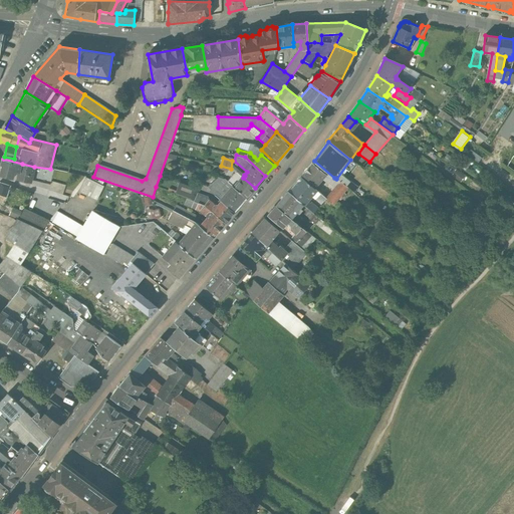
[(22,164),(3,159),(3,162),(4,167),(1,175),(13,178),(15,171),(19,173),(22,164)]
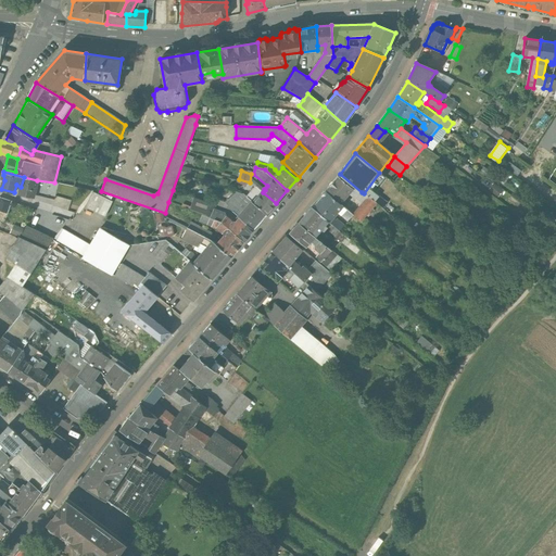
[(352,189),(338,177),(325,191),(340,204),(352,189)]
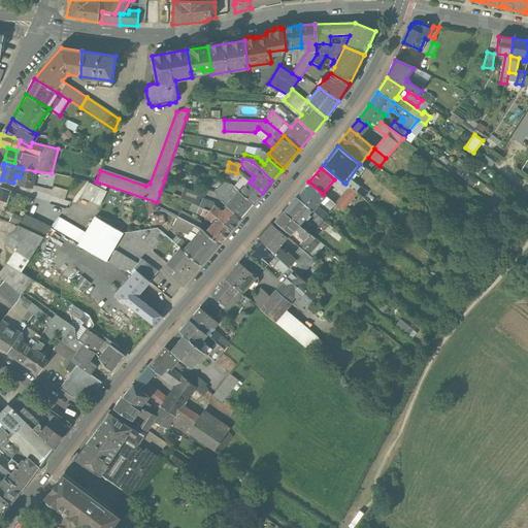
[(250,183),(242,176),(233,188),(253,204),(262,193),(250,183)]
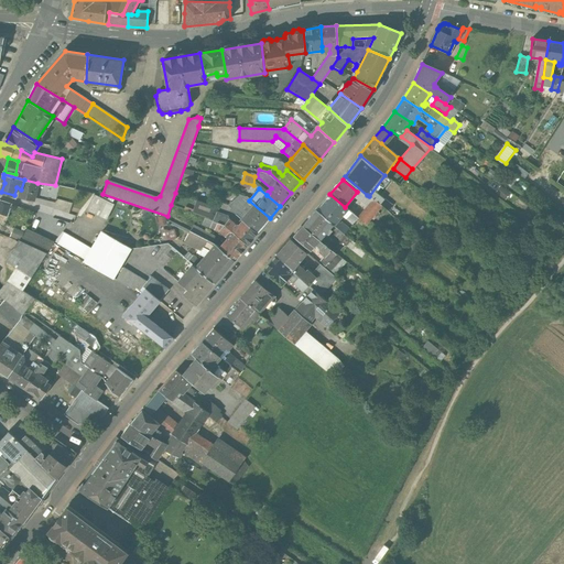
[(96,194),(88,209),(108,219),(116,203),(96,194)]
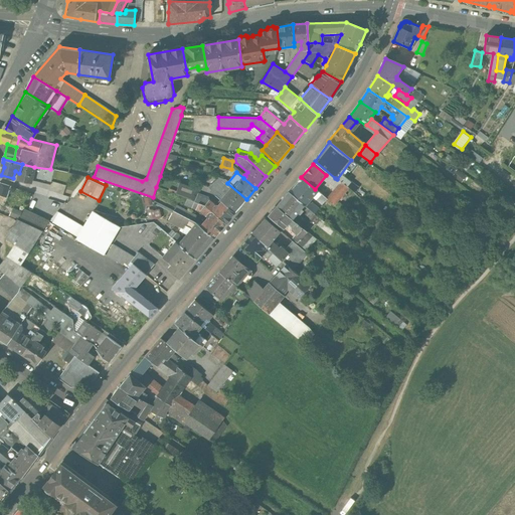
[(315,189),(301,177),(289,192),(304,205),(305,206),(308,203),(313,197),(317,191),(315,189)]
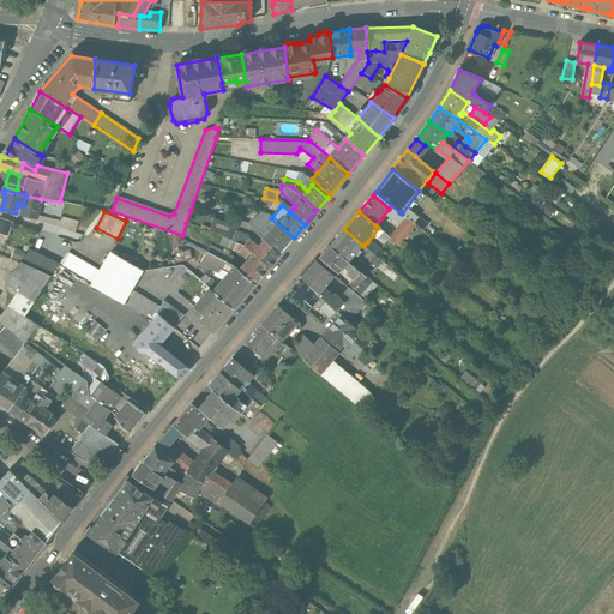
[(401,224),(390,238),(401,247),(417,259),(420,256),(413,250),(414,248),(402,241),(405,236),(408,239),(413,233),(410,230),(415,224),(411,221),(402,214),(399,212),(393,220),(401,224)]
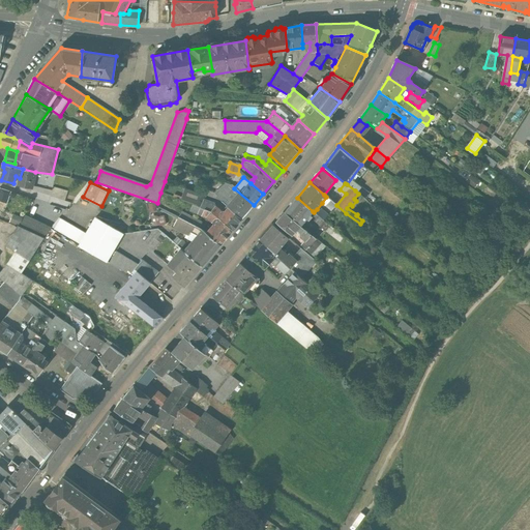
[(234,188),(230,185),(228,184),(214,198),(218,200),(228,207),(241,219),(254,205),(234,188)]
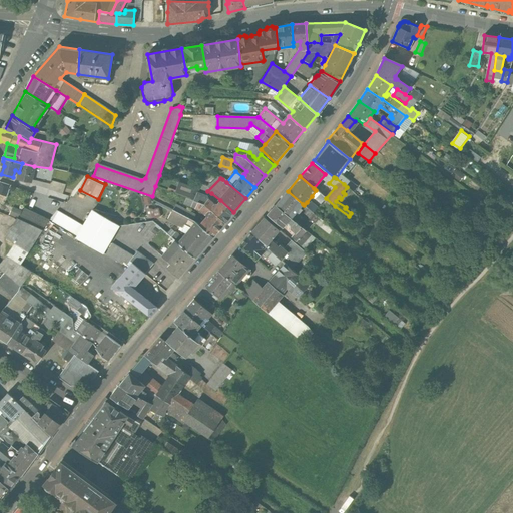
[(357,187),(347,180),(344,184),(347,187),(353,192),(357,187)]
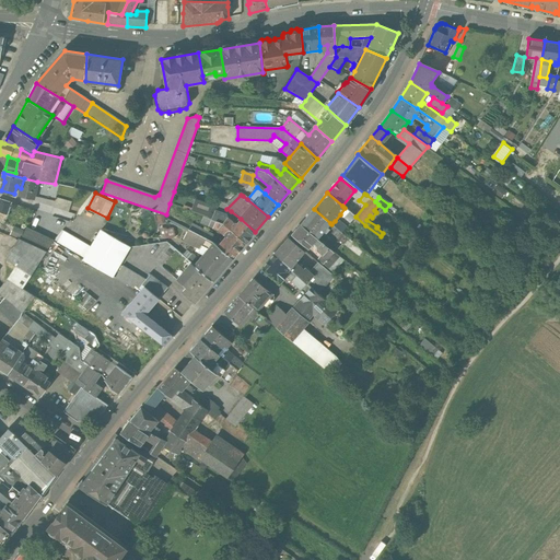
[(12,202),(0,198),(0,212),(8,216),(12,202)]
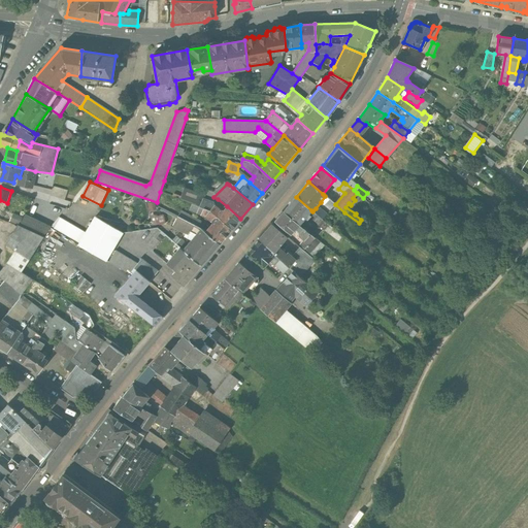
[(204,194),(185,188),(180,200),(192,204),(199,206),(207,209),(209,210),(213,205),(212,202),(203,199),(204,194)]
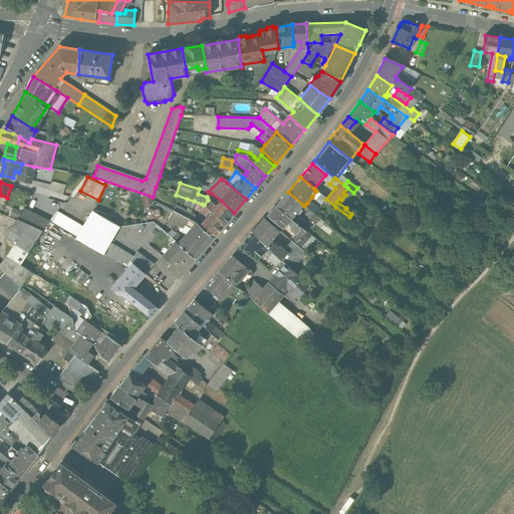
[(326,199),(316,191),(312,197),(321,205),(326,199)]
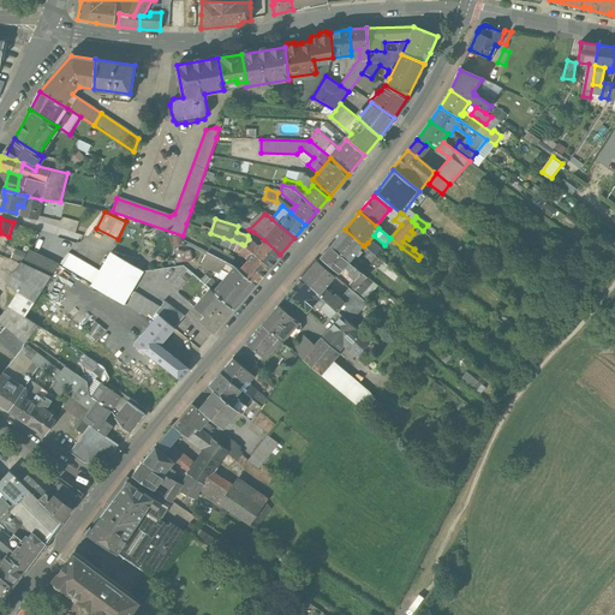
[(345,230),(339,236),(330,246),(348,262),(353,256),(357,258),(362,252),(359,250),(363,245),(345,230)]
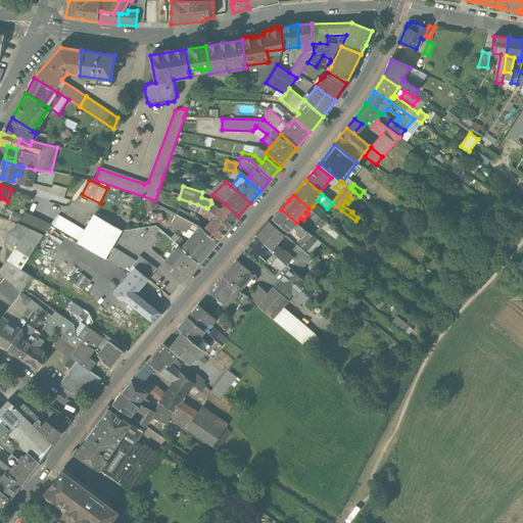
[(197,204),(190,202),(188,208),(195,211),(197,204)]
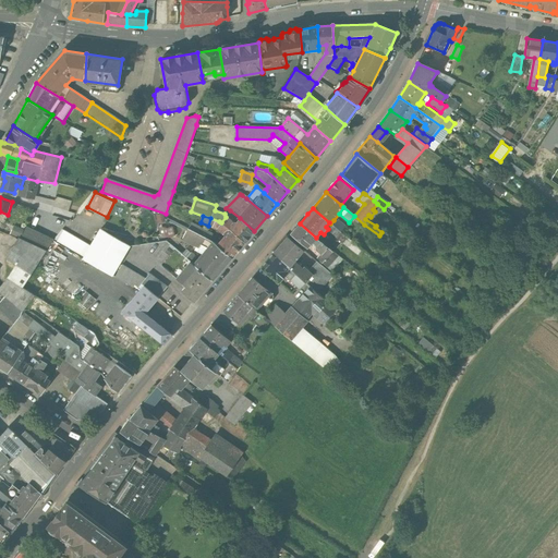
[(240,218),(235,222),(232,222),(226,217),(221,222),(244,242),(254,231),(240,218)]
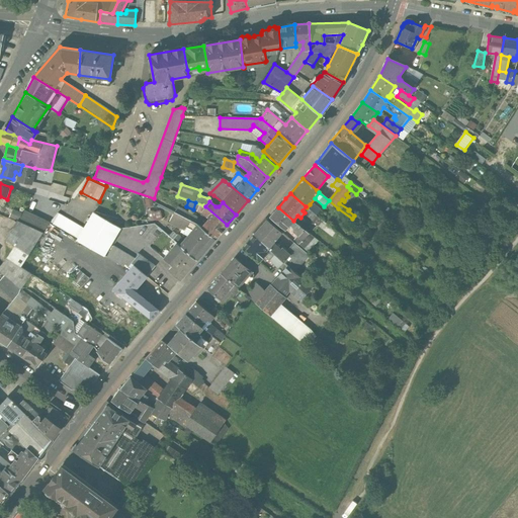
[(205,206),(203,205),(195,202),(193,209),(200,212),(207,217),(208,218),(207,220),(201,228),(214,239),(227,225),(205,206)]
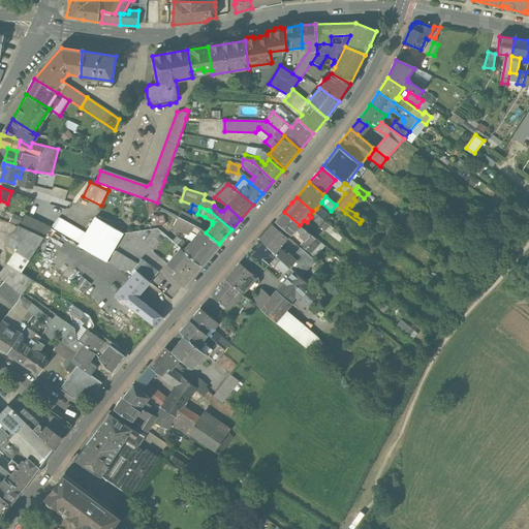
[(327,215),(319,209),(318,210),(316,209),(313,212),(317,216),(322,220),(327,215)]
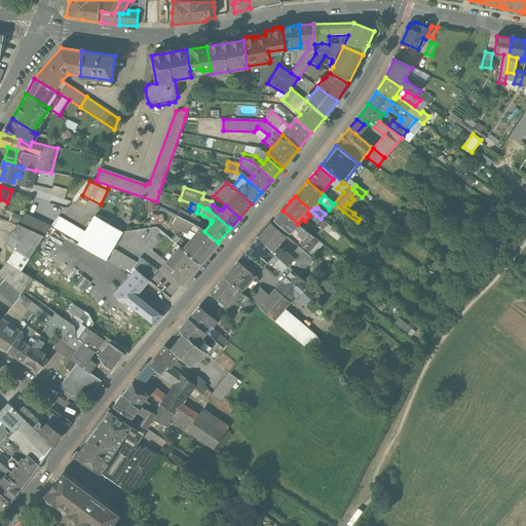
[(200,222),(180,211),(178,216),(197,226),(200,222)]
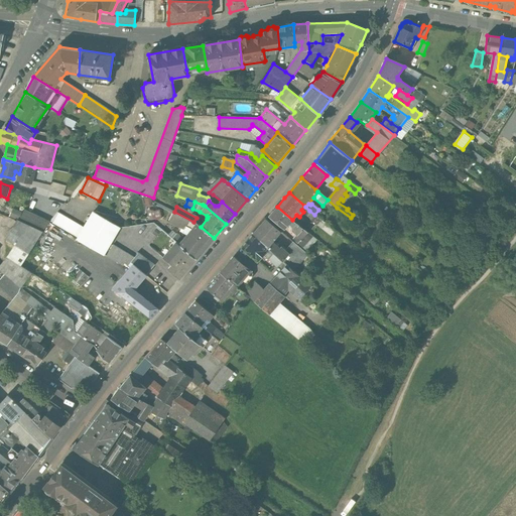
[(297,235),(293,239),(303,248),(308,243),(307,242),(312,236),(303,228),(302,229),(292,220),(277,207),(269,216),(284,229),(289,224),(292,227),(292,231),(297,235)]
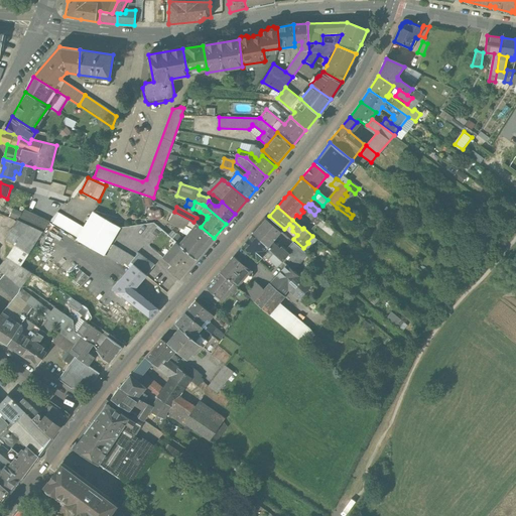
[(314,215),(309,211),(305,215),(310,219),(310,220),(316,225),(320,220),(314,215)]
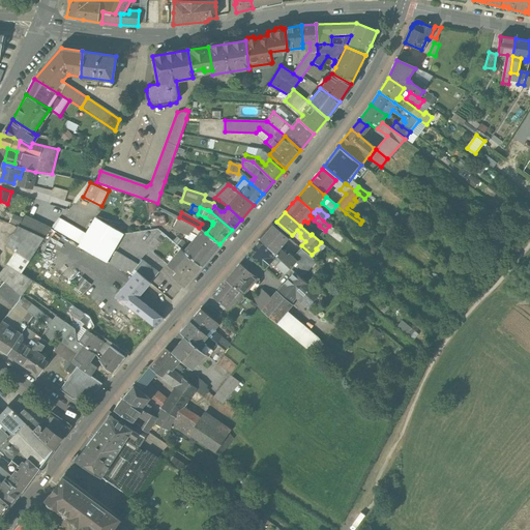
[(199,228),(179,217),(175,226),(189,234),(190,233),(196,236),(202,229),(199,228)]
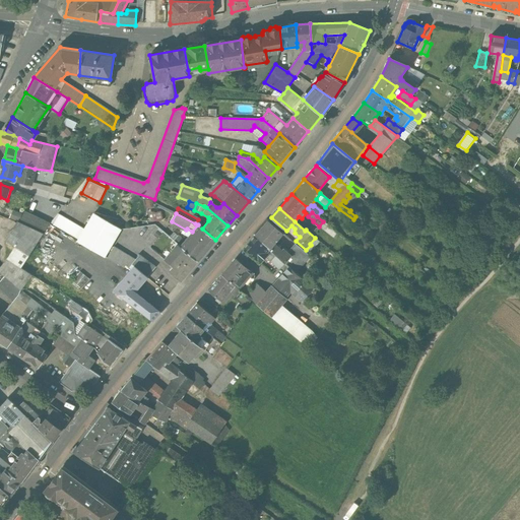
[(59,214),(54,224),(78,239),(84,230),(59,214)]
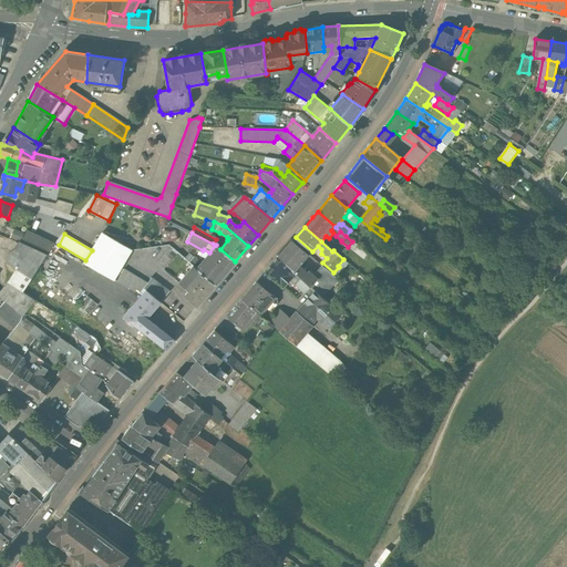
[(132,250),(102,234),(92,250),(85,260),(84,263),(114,280),(132,250)]
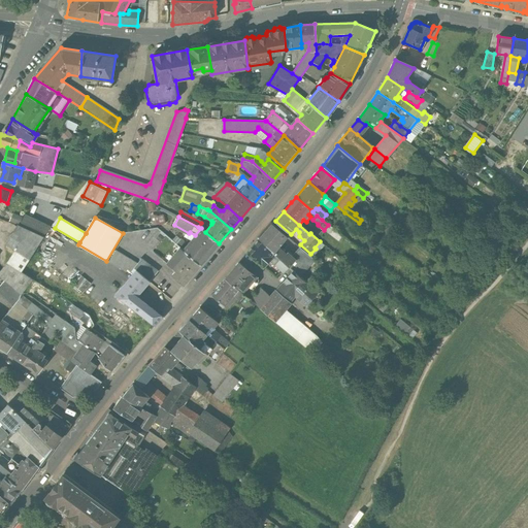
[(287,237),(272,224),(259,239),(273,253),(277,248),(287,237)]
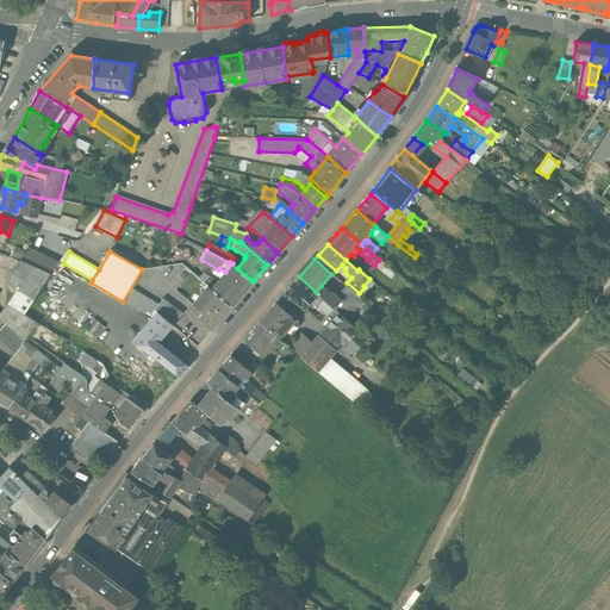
[(225,272),(216,284),(207,277),(201,281),(209,287),(232,306),(253,281),(237,268),(232,263),(225,272)]
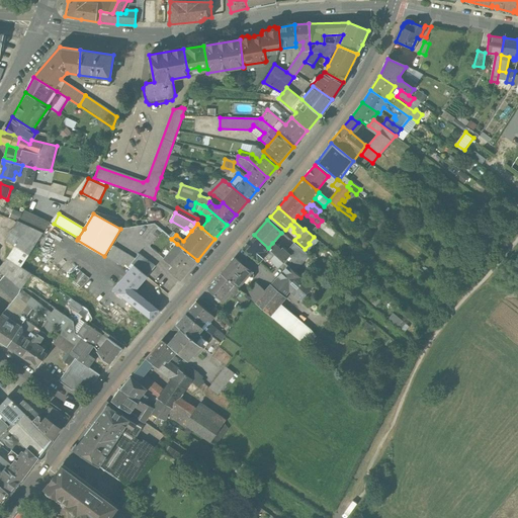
[(268,248),(254,235),(243,248),(259,262),(265,255),(278,268),(284,262),(268,248)]
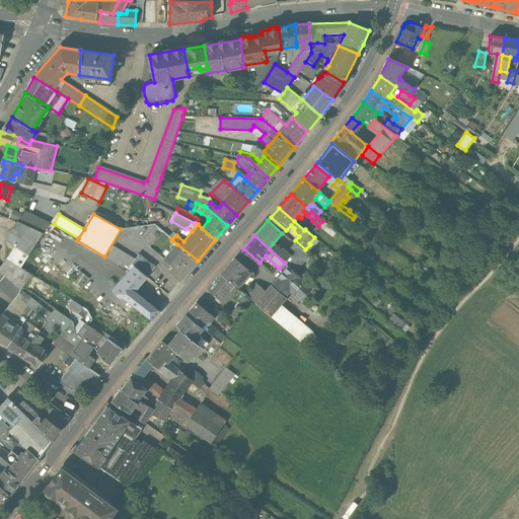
[(281,250),(273,243),(269,248),(285,263),(288,267),(290,268),(295,262),(293,261),(301,249),(296,244),(288,254),(282,249),(281,250)]
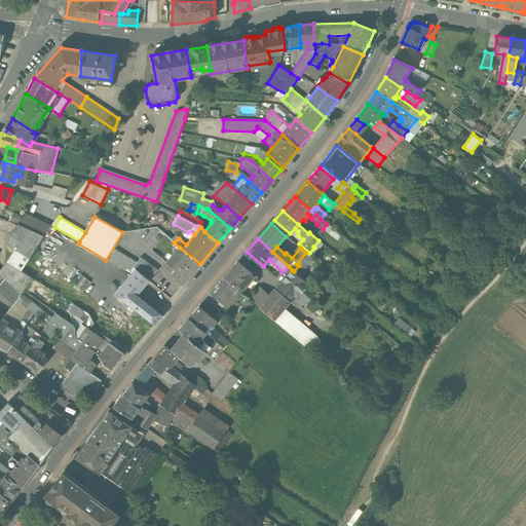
[(200,264),(180,248),(171,258),(174,261),(170,265),(176,270),(172,275),(183,285),(200,264)]
